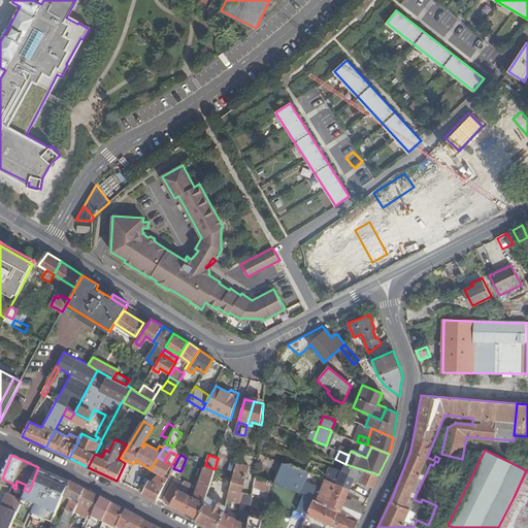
[(158,457),(151,469),(158,473),(165,477),(171,465),(164,461),(158,457)]
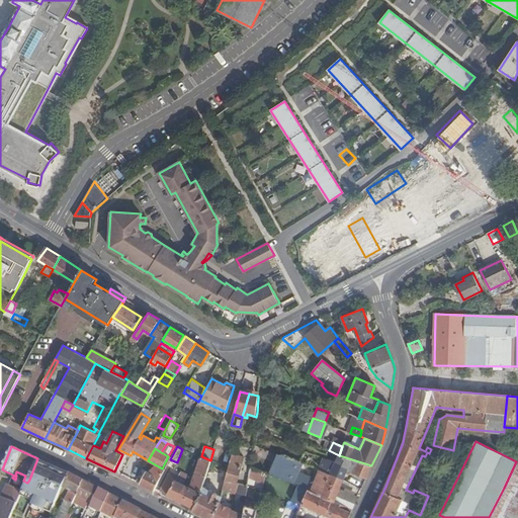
[(334,502),(335,501),(340,489),(344,480),(343,480),(319,469),(315,478),(299,471),(303,463),(277,453),(269,473),(297,485),(308,490),(334,502)]
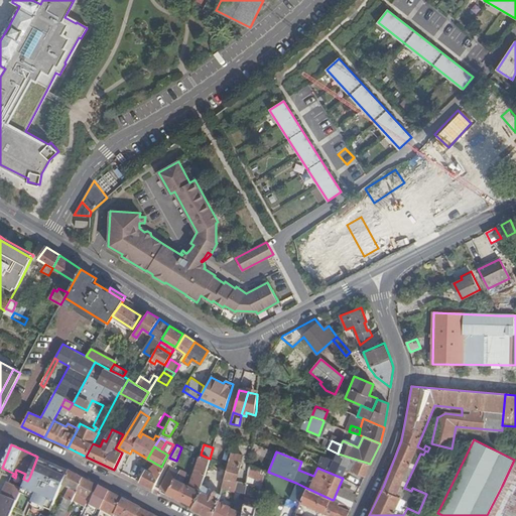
[(233,482),(236,483),(243,458),(231,453),(225,478),(233,482)]
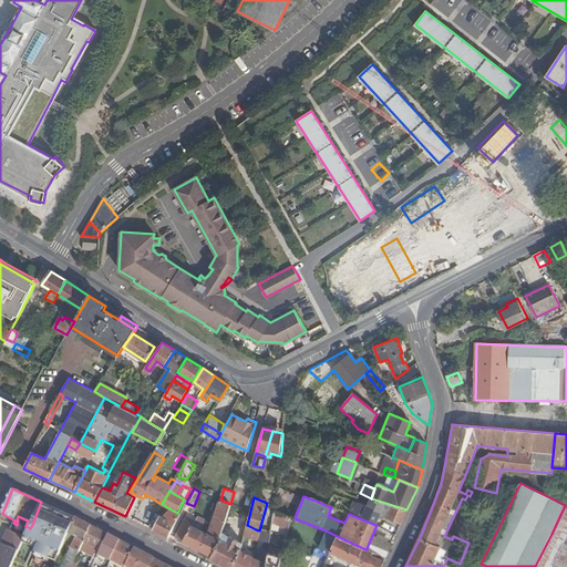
[(380,515),(401,524),(406,509),(371,498),(367,507),(381,513),(380,515)]
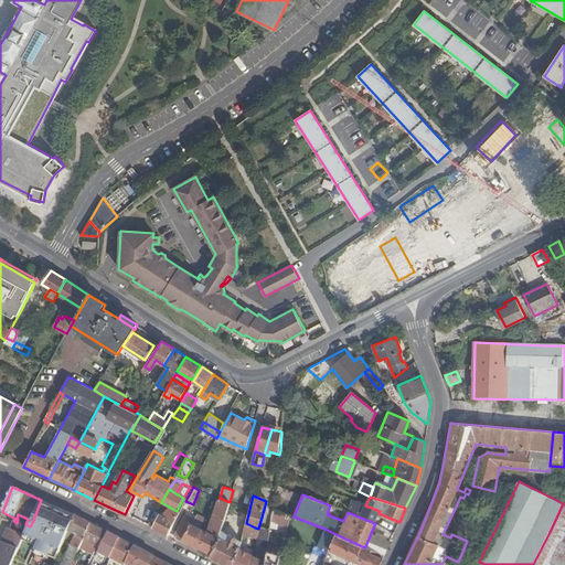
[(564,564),(564,497),(563,503),(550,532),(533,564),(564,564)]
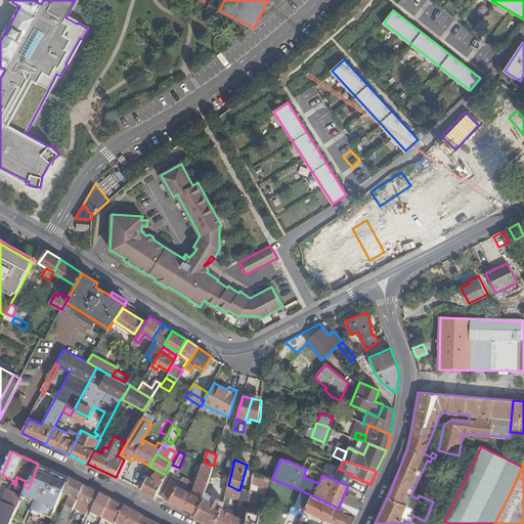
[(163,497),(195,514),(202,500),(205,491),(213,466),(204,462),(193,492),(186,489),(188,484),(187,484),(181,481),(174,477),(163,497)]
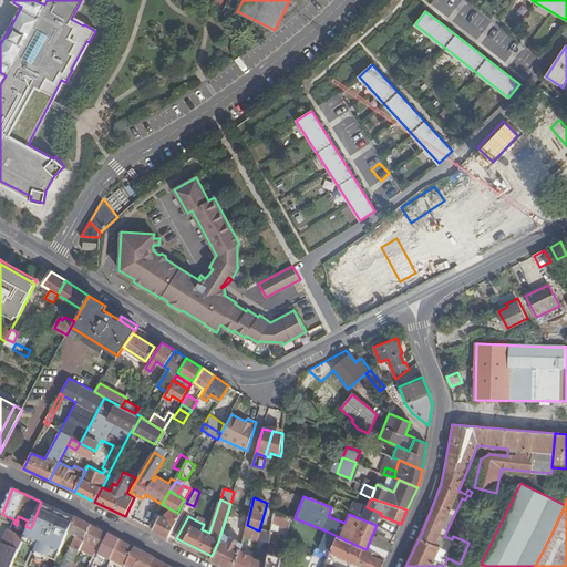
[(58,509),(41,502),(32,525),(30,528),(26,538),(26,539),(40,546),(38,550),(35,554),(50,560),(52,555),(59,558),(66,542),(76,518),(58,509)]
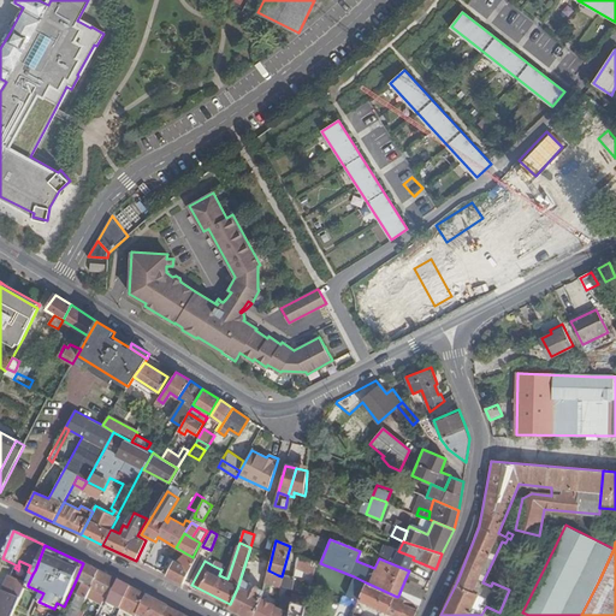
[(408,570),(409,570),(413,560),(414,557),(398,551),(384,545),(379,558),(408,570)]
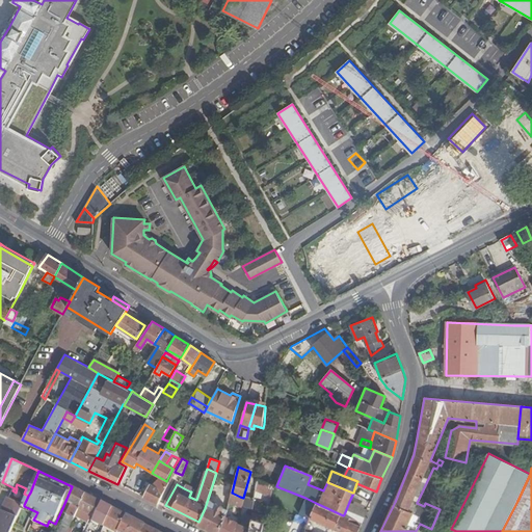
[(151,483),(143,497),(158,504),(169,483),(166,481),(159,477),(153,484),(151,483)]
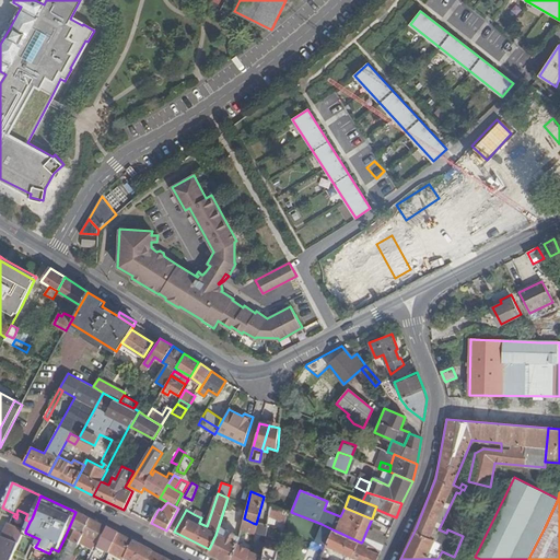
[(269,517),(284,523),(288,511),(271,503),(269,517)]
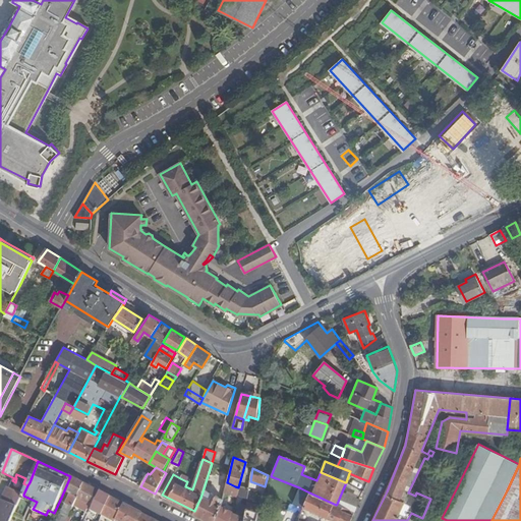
[(84,483),(70,476),(61,498),(68,502),(62,515),(68,519),(77,500),(84,483)]
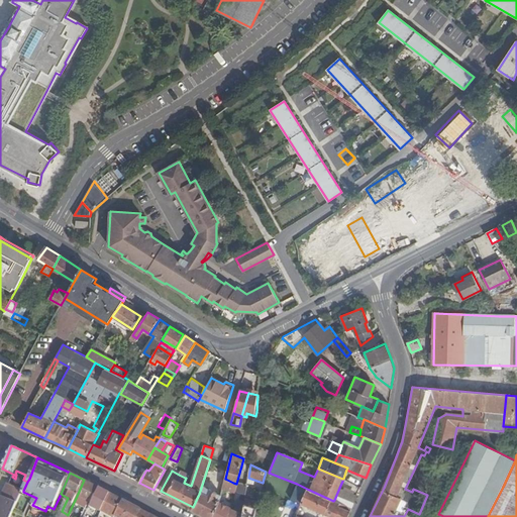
[(225,479),(223,488),(231,490),(233,483),(225,479)]
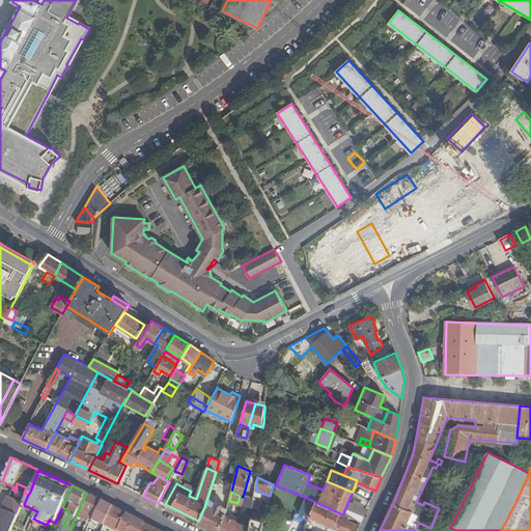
[(99,499),(86,493),(79,509),(90,514),(99,499)]
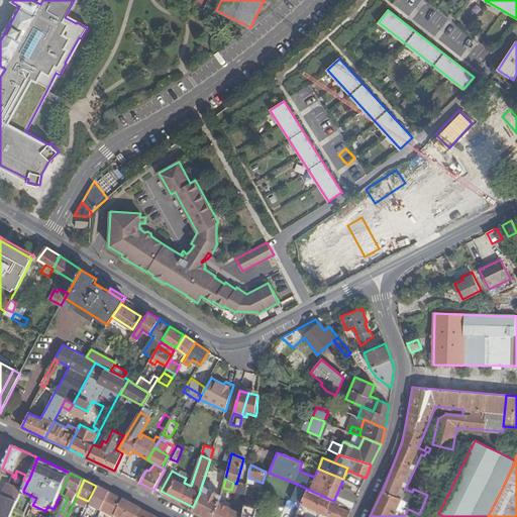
[(233,483),(231,490),(245,493),(246,486),(236,484),(233,483)]
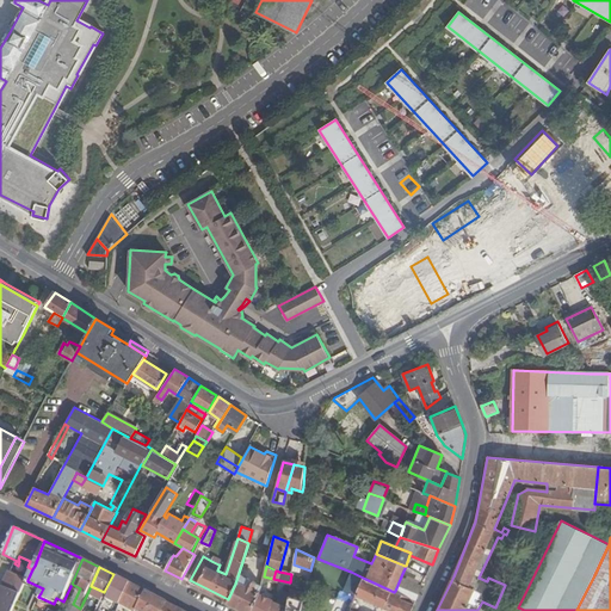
[(28,581),(28,580),(10,572),(0,593),(0,610),(13,610),(16,608),(25,586),(28,581)]
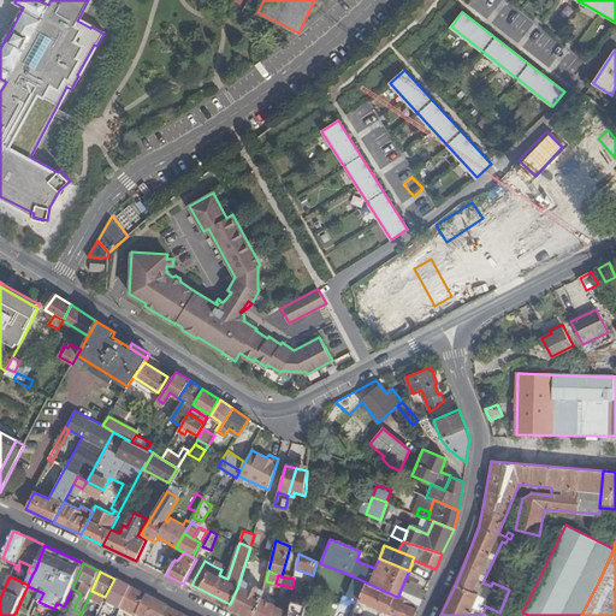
[(359,600),(359,599),(366,582),(354,576),(345,594),(359,600)]
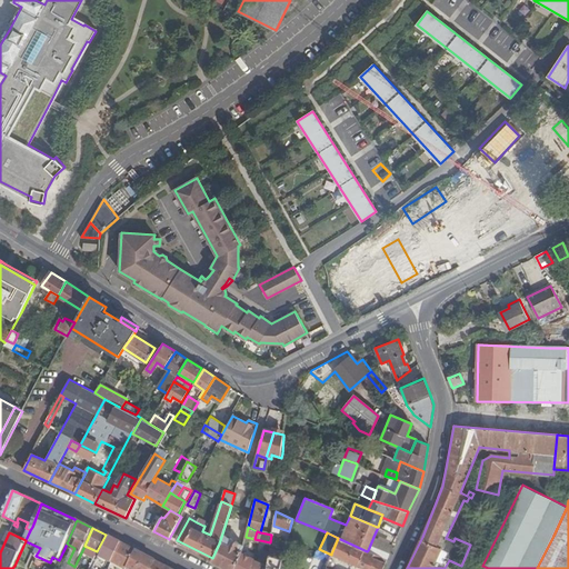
[(212,558),(211,561),(227,568),(233,568),(241,553),(241,552),(243,545),(222,533),(219,543),(212,558)]
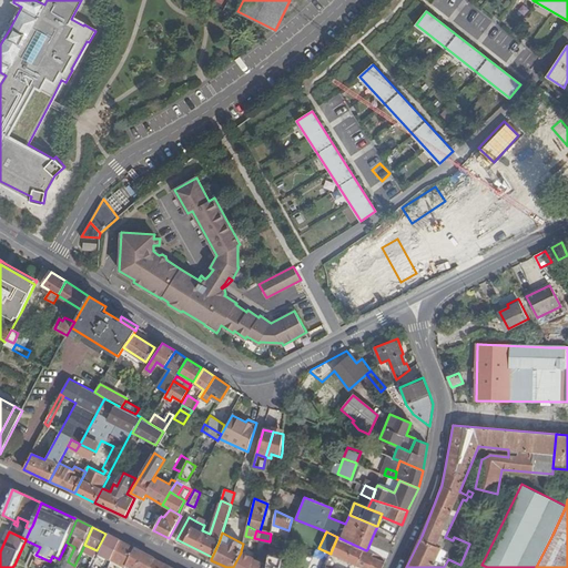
[(109,536),(105,534),(97,550),(100,553),(109,536)]
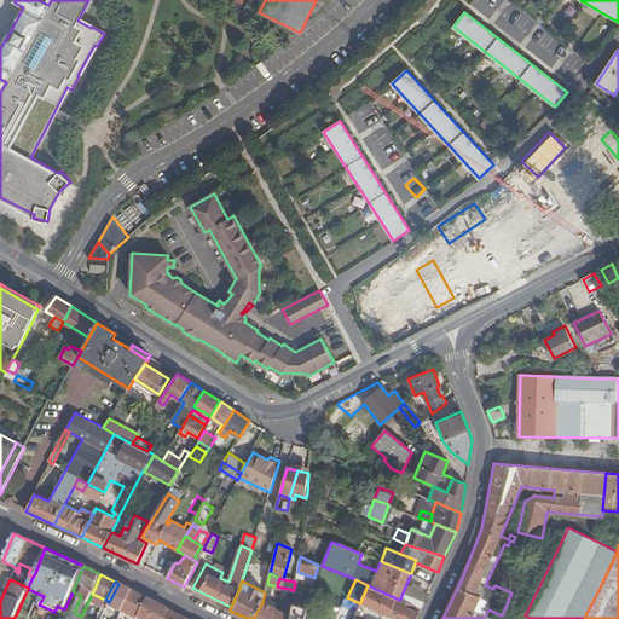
[(133,591),(119,584),(109,602),(106,607),(122,614),(133,591)]
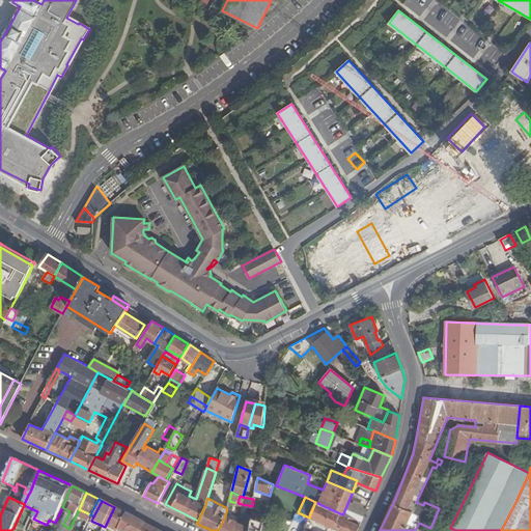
[(343,513),(361,522),(367,509),(348,501),(343,513)]
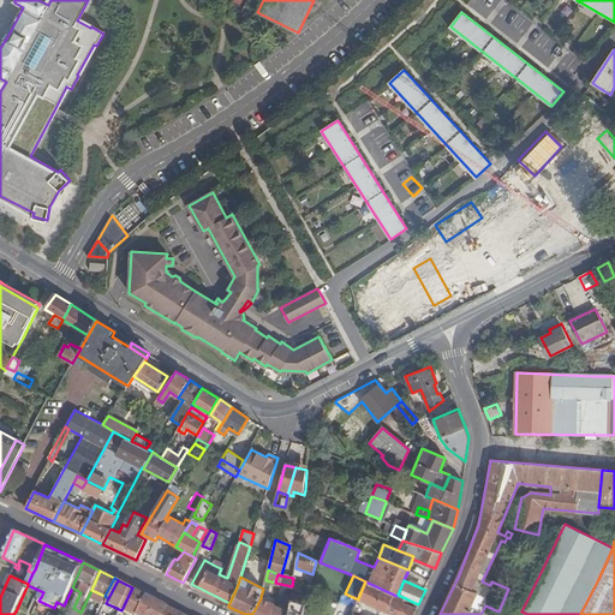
[(358,598),(394,614),(413,614),(418,604),(398,595),(396,596),(365,581),(358,598)]
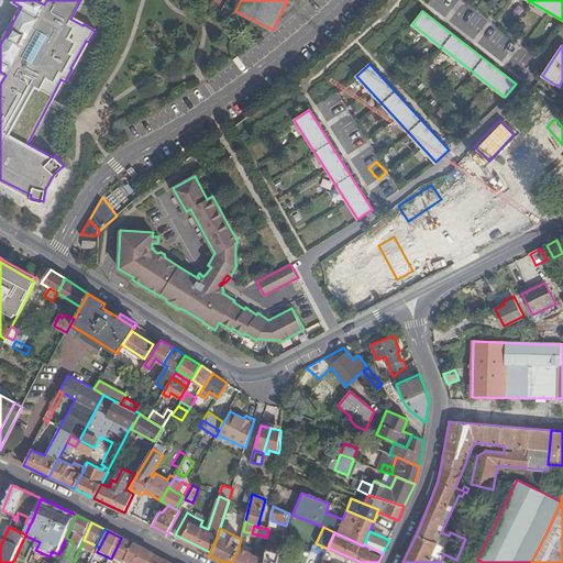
[(40,542),(25,536),(23,540),(37,547),(40,542)]
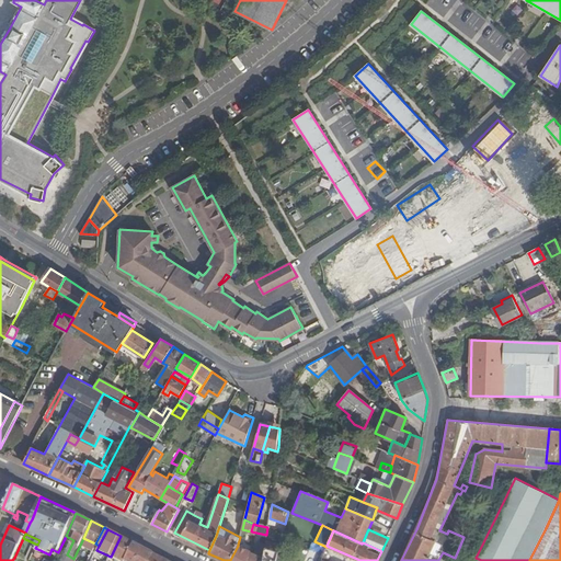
[(134,544),(121,536),(111,557),(109,560),(125,560),(126,560),(134,544)]
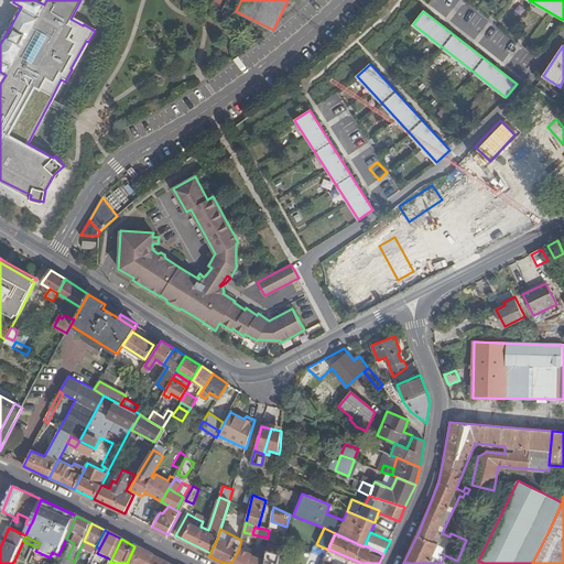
[(250,555),(246,563),(262,563),(264,559),(266,551),(267,544),(259,543),(259,549),(260,550),(257,557),(250,555)]
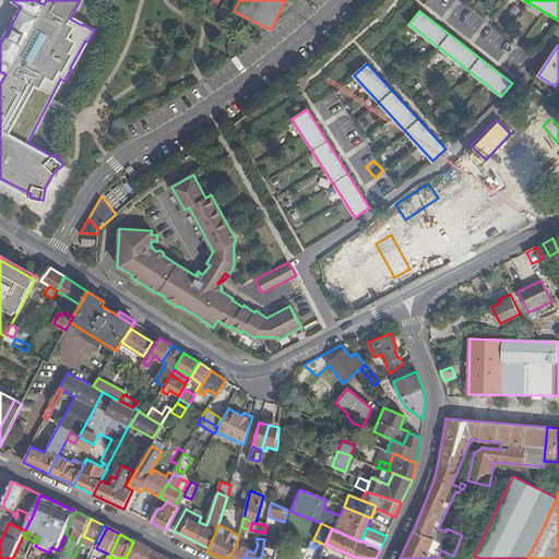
[(151,558),(154,552),(133,542),(126,558),(151,558)]
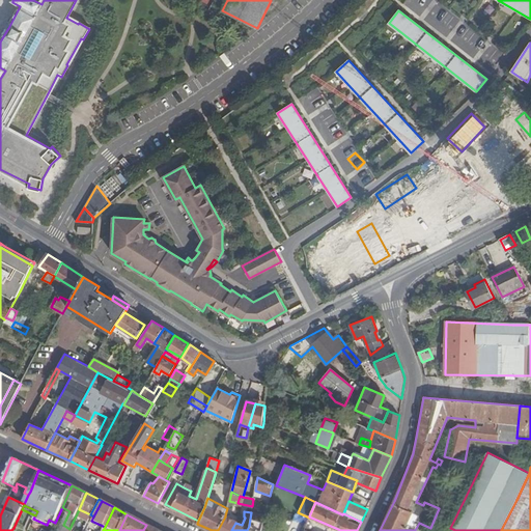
[(225,516),(218,530),(231,530),(235,523),(236,522),(225,516)]
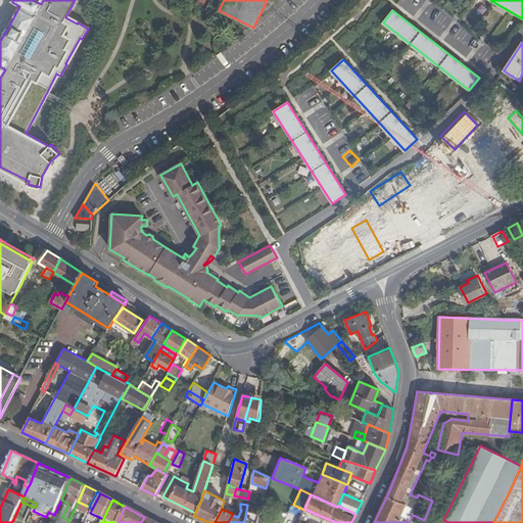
[(46,517),(33,511),(32,514),(34,516),(35,517),(37,519),(40,519),(43,519),(45,519),(46,517)]
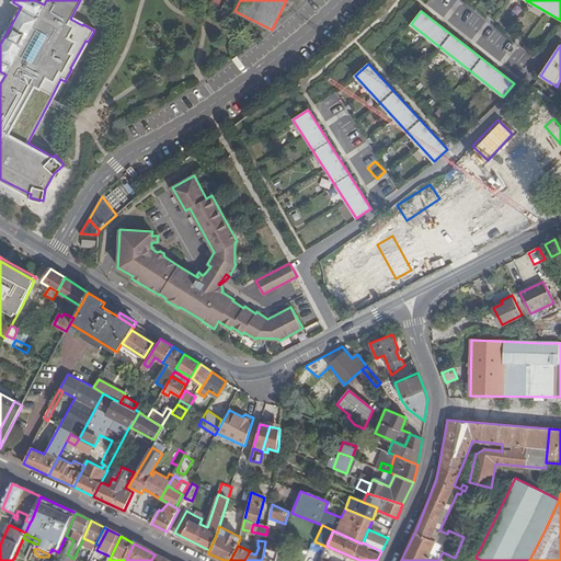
[(278,552),(264,548),(263,556),(261,560),(270,560),(272,558),(276,560),(278,552)]
